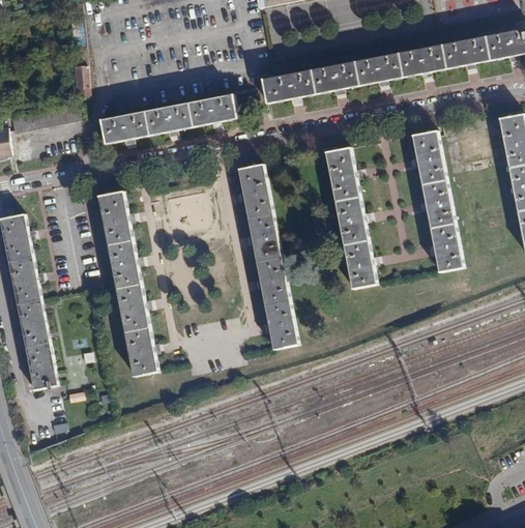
[(68,18),(71,48),(82,47),(78,0),(69,0),(71,18),(68,18)]
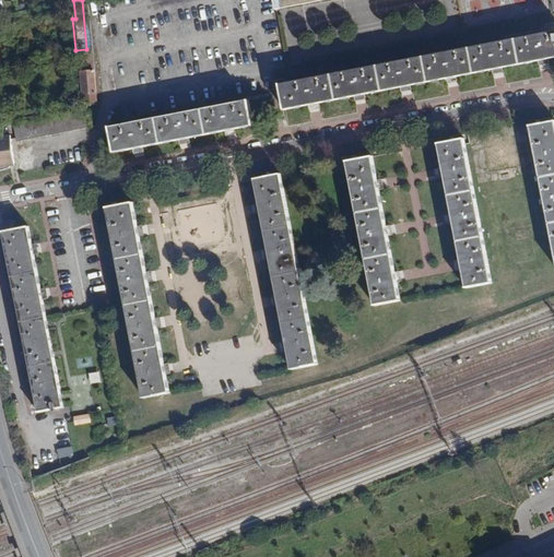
[(553,28),(274,82),(279,108),(553,55),(553,28)]
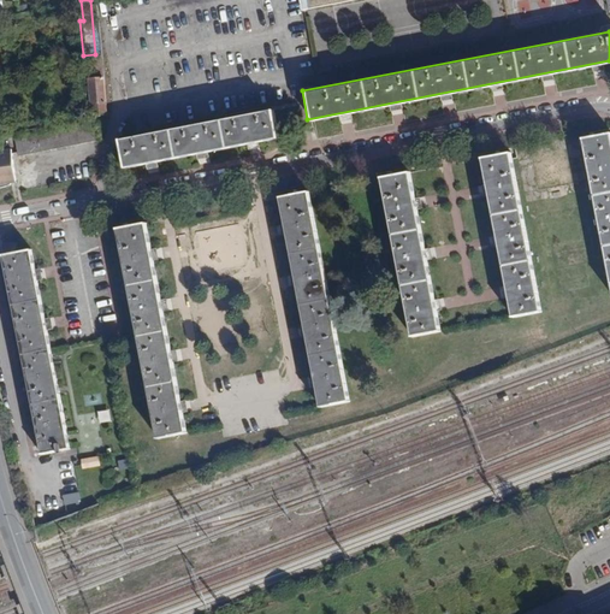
[(95,54),(83,55),(88,116),(101,113),(95,54)]
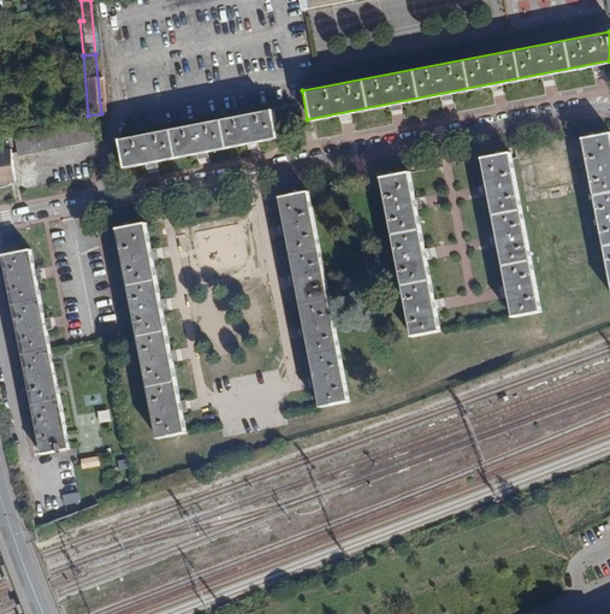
[(28,76),(25,66),(5,71),(7,80),(28,76)]
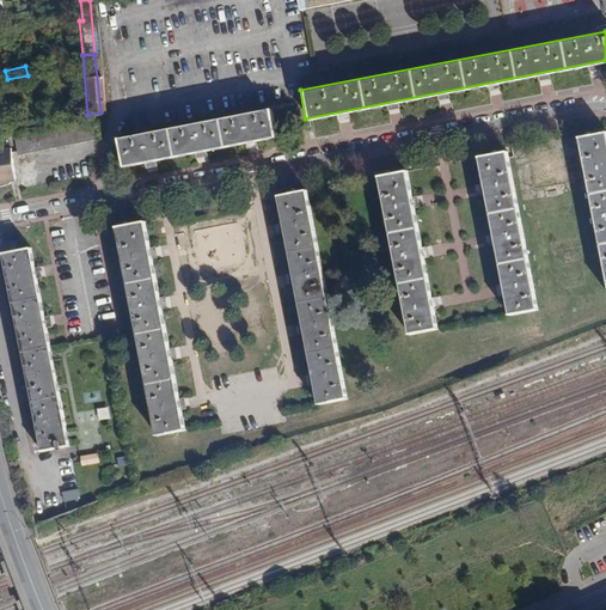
[(271,135),(267,108),(115,138),(120,165),(271,135)]
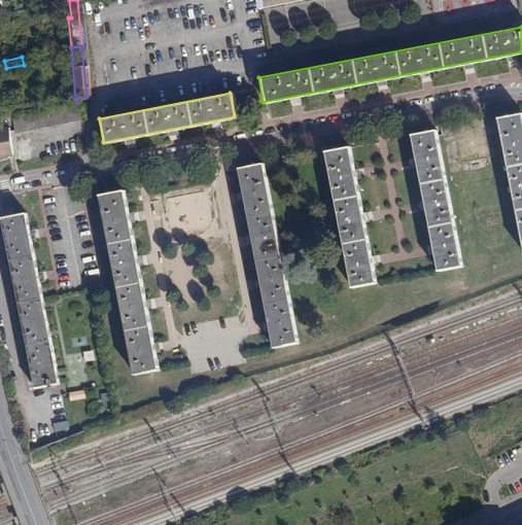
[(53,104),(51,96),(35,99),(37,107),(53,104)]
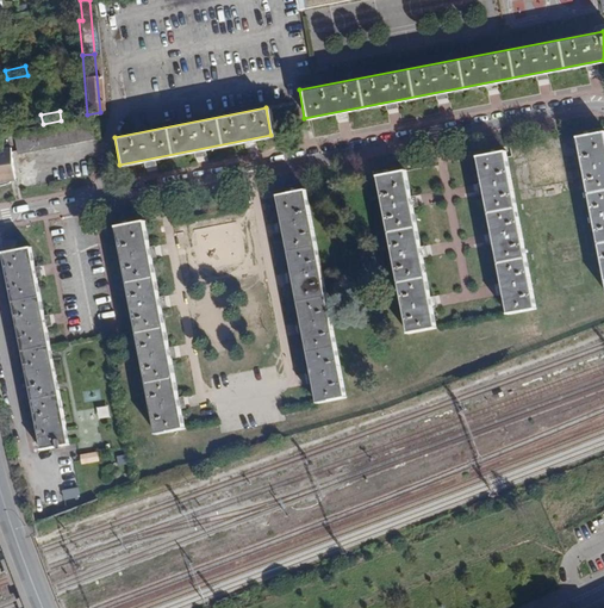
[(89,137),(86,122),(10,137),(13,153),(89,137)]
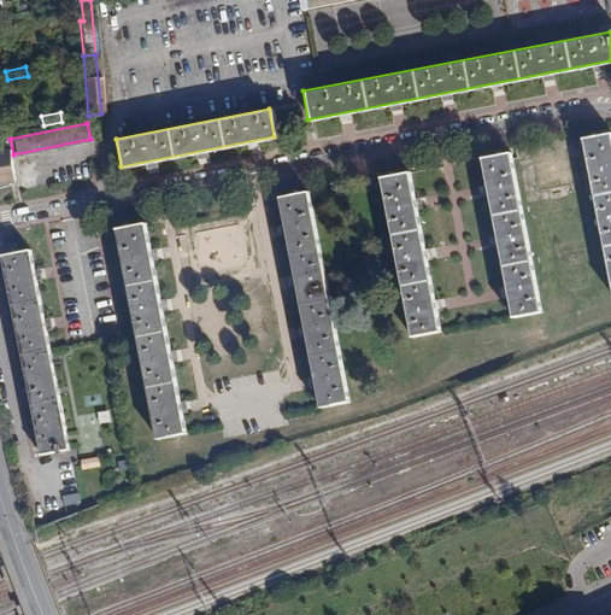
[(610,141),(610,134),(582,139),(610,294),(610,141)]
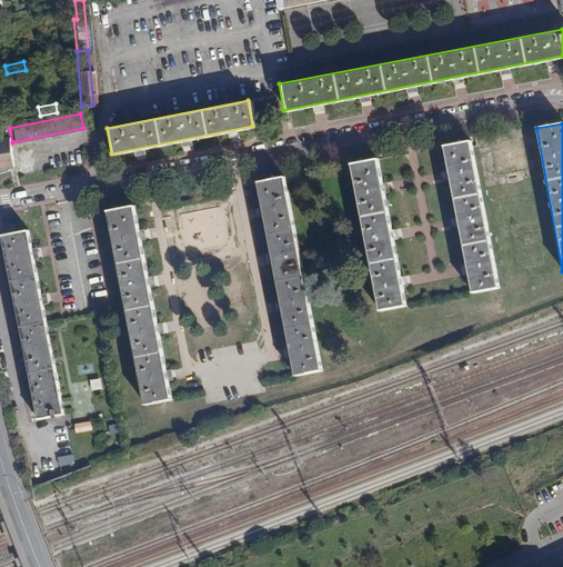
[(495,286),(466,139),(441,145),(469,291),(495,286)]
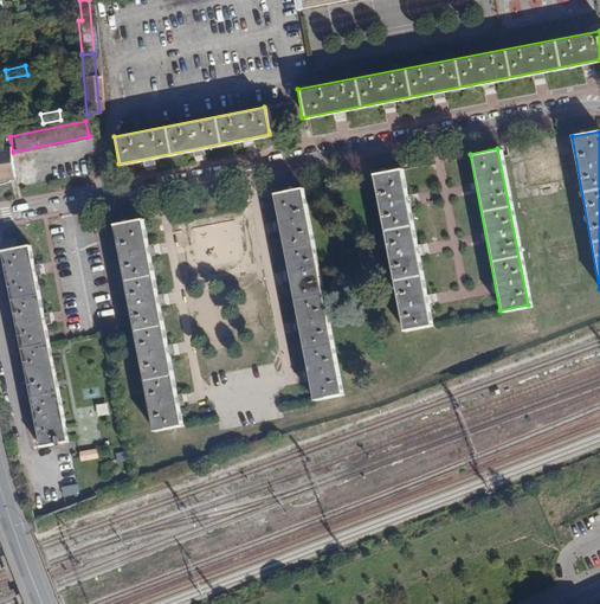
[(427,325),(398,168),(371,173),(400,329),(427,325)]
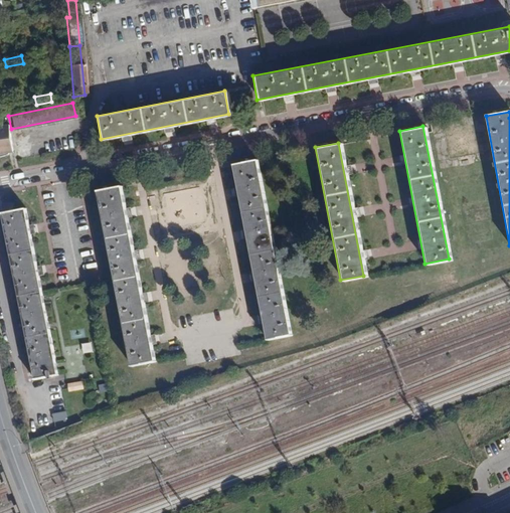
[(288,334),(253,159),(231,164),(265,338),(288,334)]
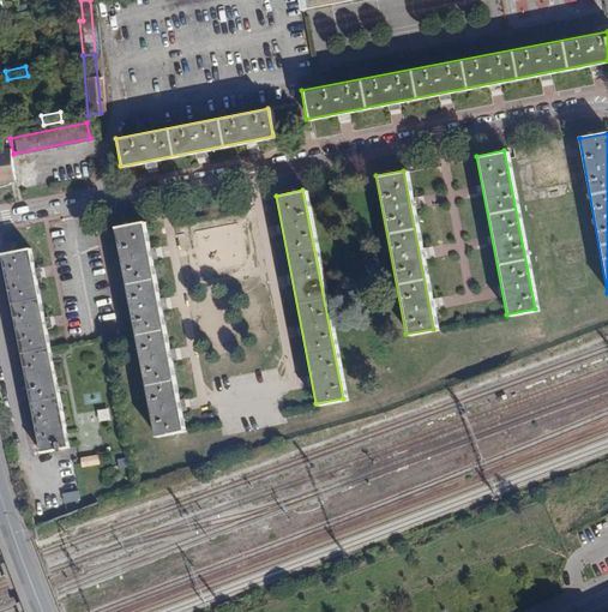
[(181,430),(140,221),(113,227),(152,435),(181,430)]
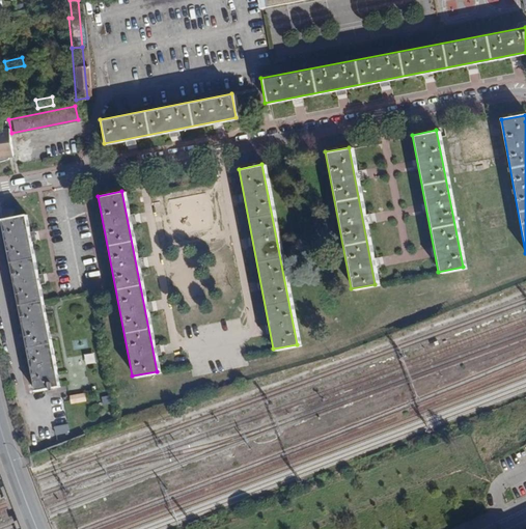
[(10,216),(9,206),(0,207),(0,228),(31,390),(46,387),(46,389),(50,389),(49,386),(55,385),(22,214),(10,216)]
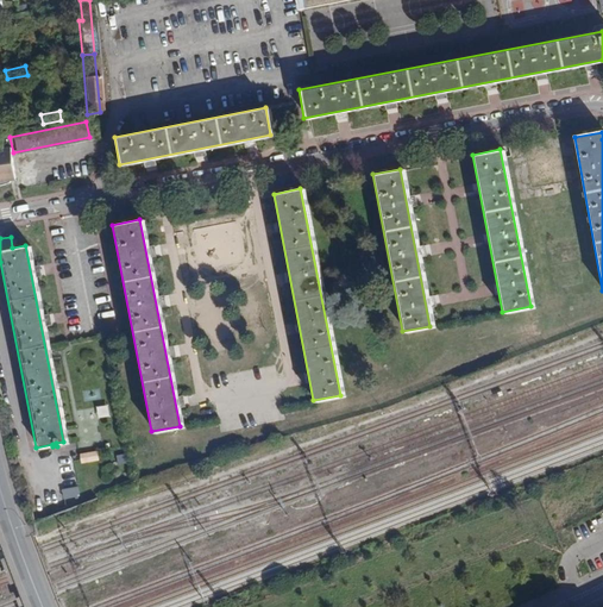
[(93,415),(104,414),(102,404),(92,405),(93,415)]
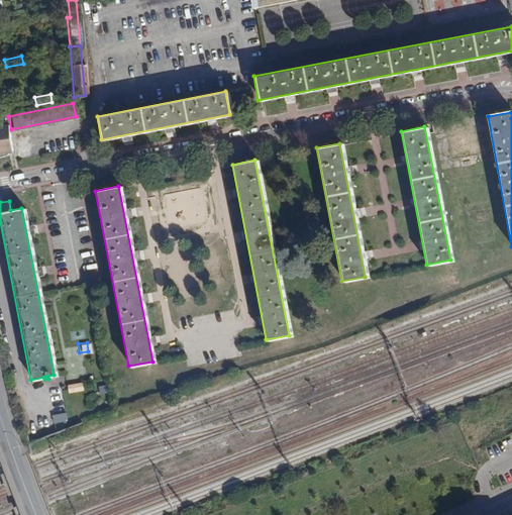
[(63,383),(64,391),(80,389),(78,381),(63,383)]
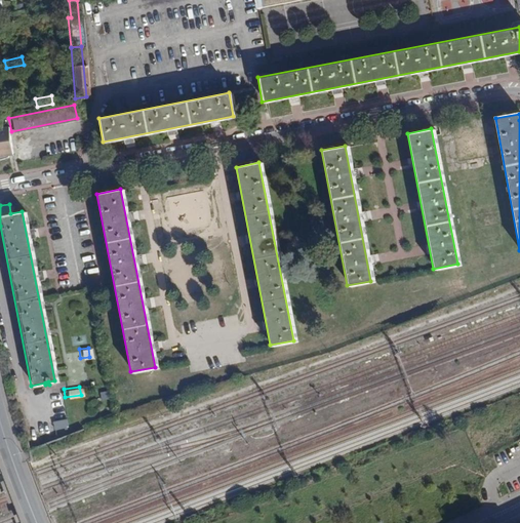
[(63,416),(58,392),(44,394),(49,418),(63,416)]
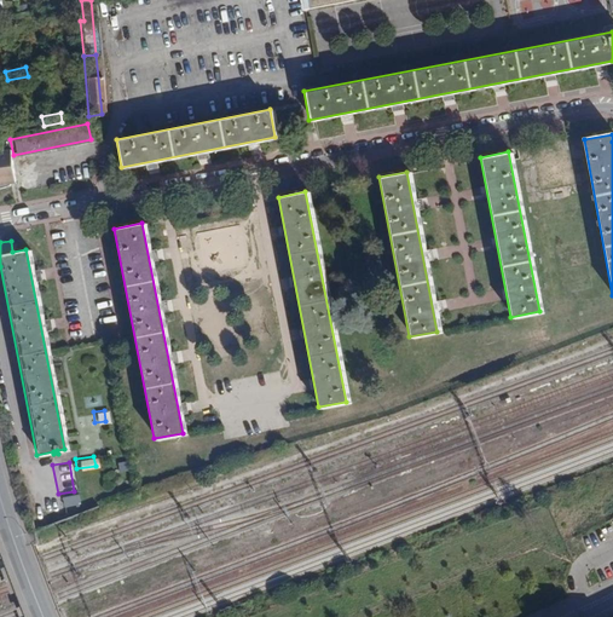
[(74,502),(73,495),(59,497),(61,505),(74,502)]
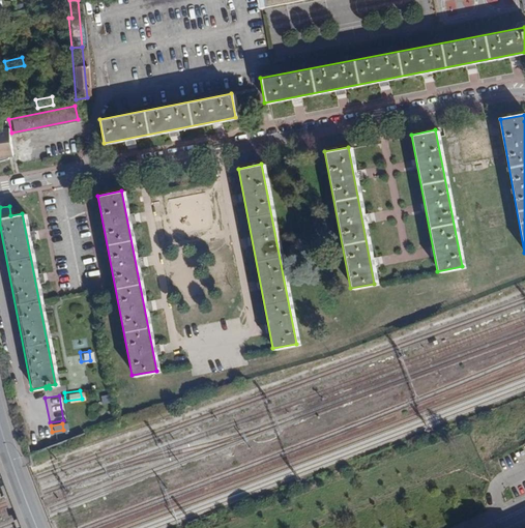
[(459,459),(470,455),(467,446),(456,450),(459,459)]
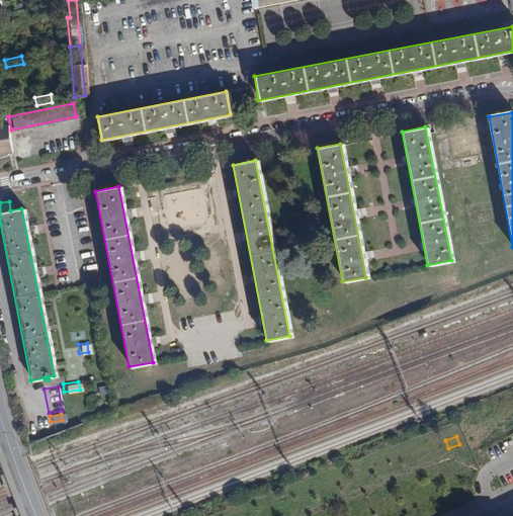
[(445,461),(450,471),(457,468),(451,458),(445,461)]
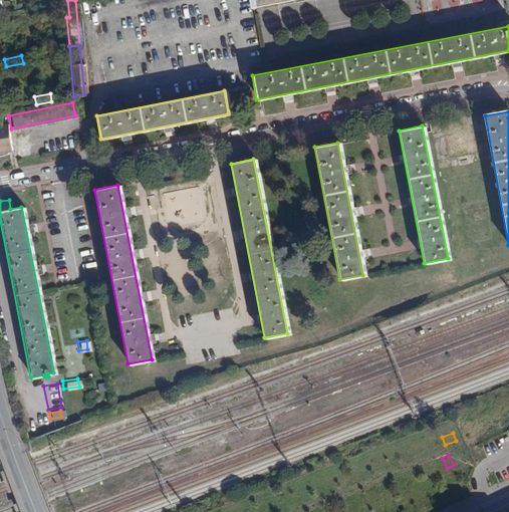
[(294,472),(283,476),(284,480),(289,493),(300,489),(294,472)]
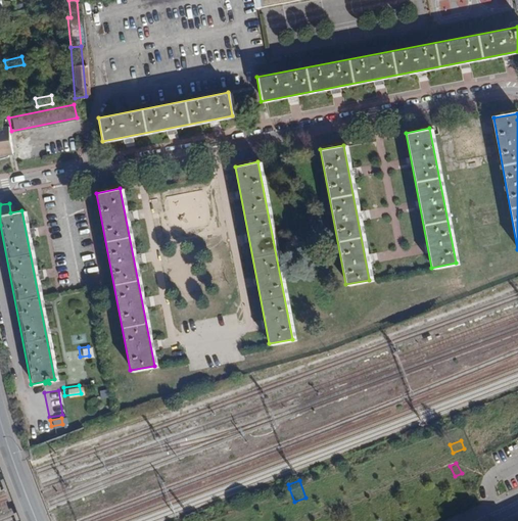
[(289,488),(288,484),(275,488),(277,492),(289,488)]
